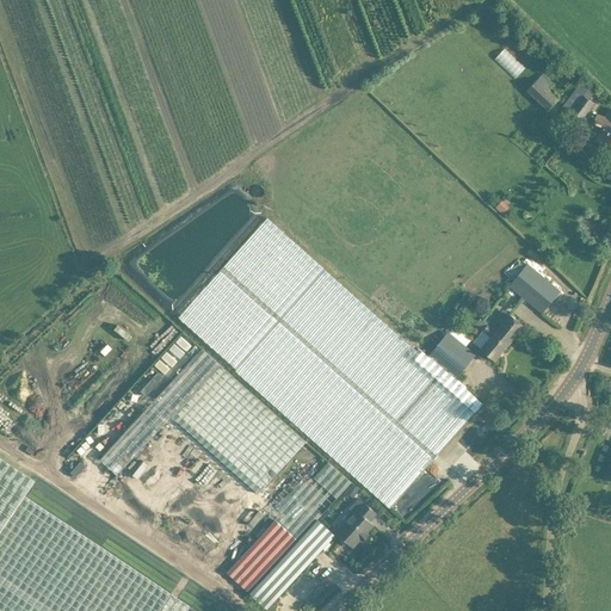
[(519,82),(530,71),(508,51),(499,62),(519,82)]
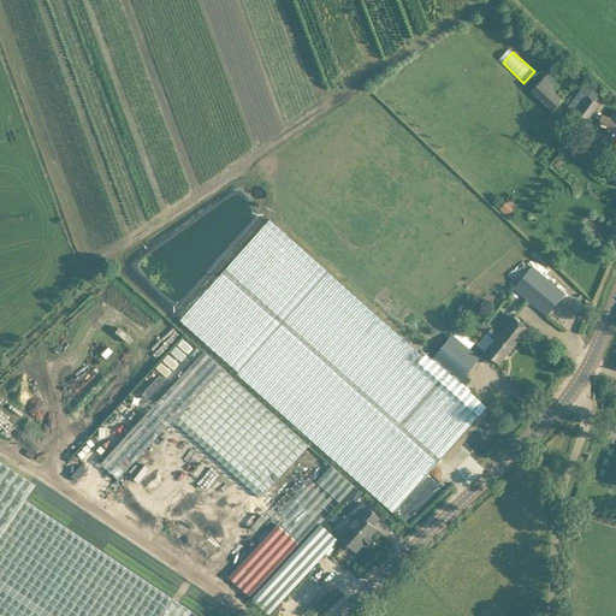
[(548,73),(531,90),(551,111),(562,100),(552,90),(558,83),(548,73)]
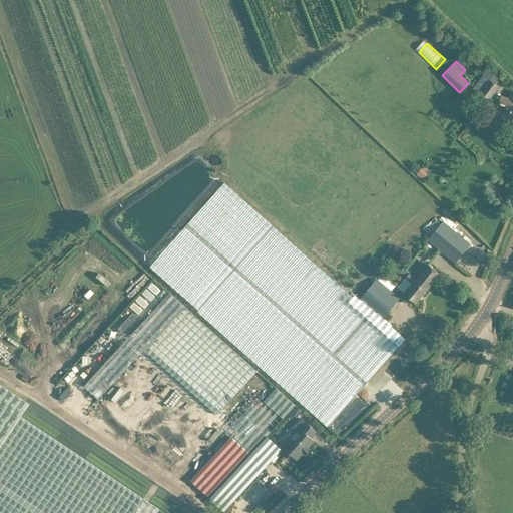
[(488,101),(498,86),(492,82),(496,76),(487,69),(472,90),(488,101)]
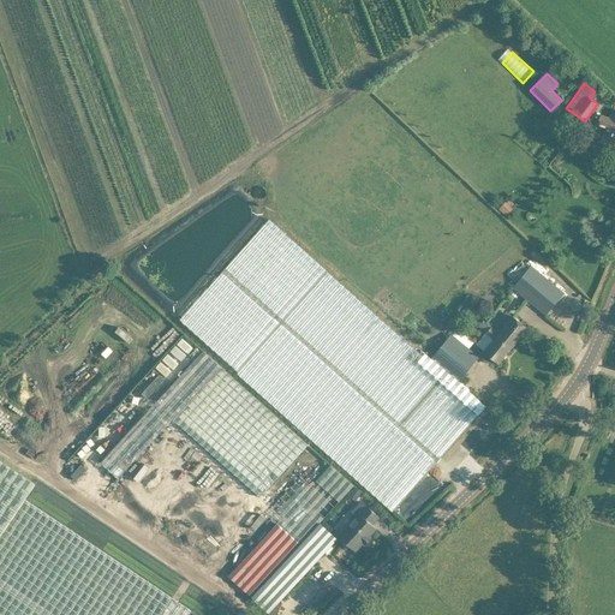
[(614,109),(611,108),(609,117),(601,114),(596,124),(604,127),(598,143),(602,144),(608,147),(614,149),(614,109)]
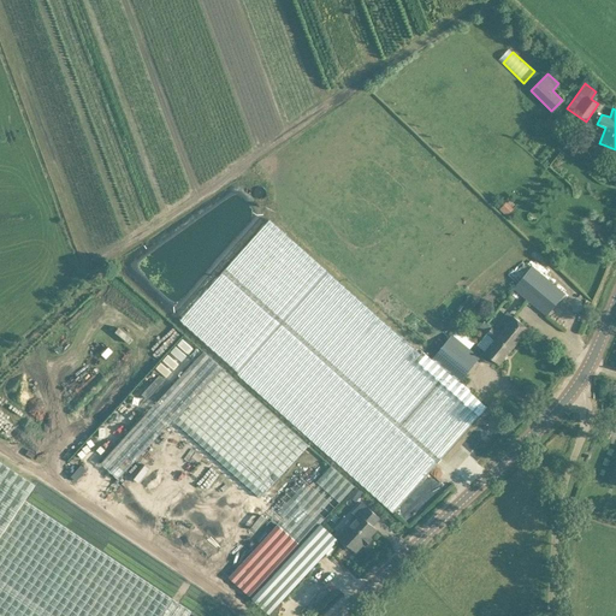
[(511,203),(504,211),(513,218),(519,211),(511,203)]
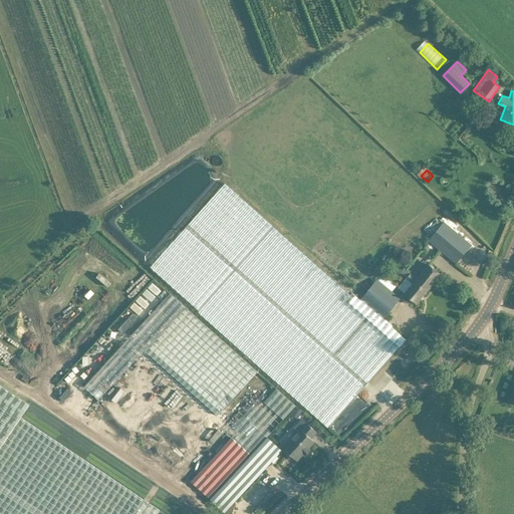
[(401,298),(393,292),(377,278),(359,298),(352,292),(349,295),(223,183),(148,267),(198,310),(197,311),(320,421),(328,428),(407,340),(392,326),(393,326),(383,318),(401,298)]
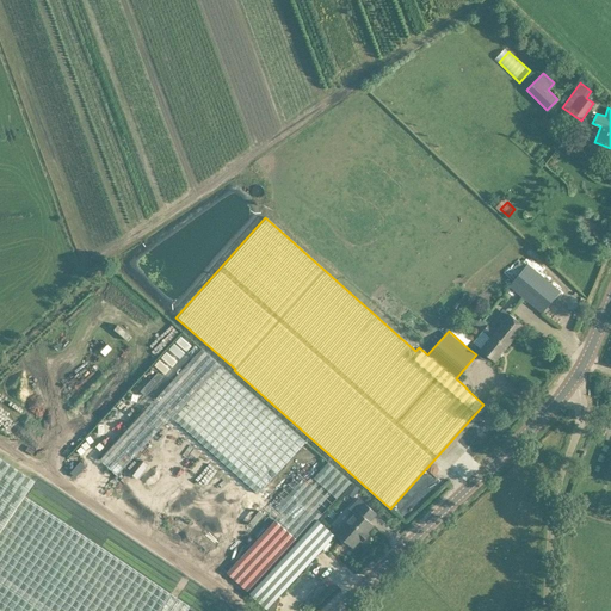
[(528,263),(510,285),(542,313),(560,290),(528,263)]
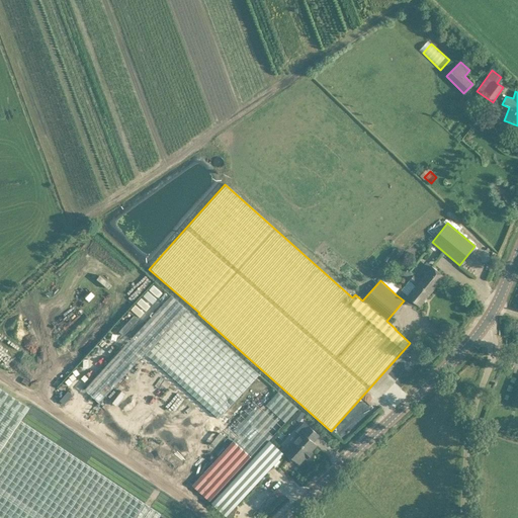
[(326,262),(331,257),(324,248),(318,253),(326,262)]
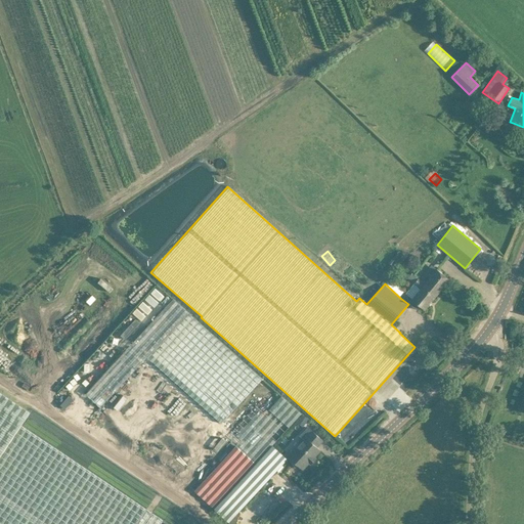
[(403,256),(398,260),(404,266),(409,261),(403,256)]
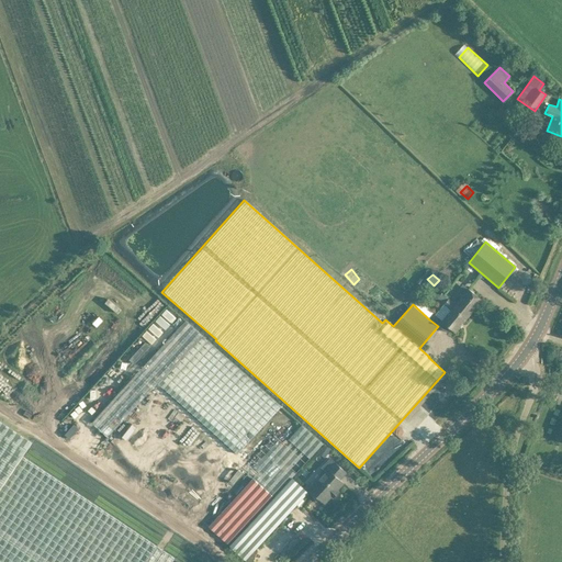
[(441,321),(438,325),(447,333),(450,328),(456,333),(469,316),(482,300),(468,288),(464,291),(460,287),(454,293),(459,298),(454,303),(449,298),(448,299),(444,304),(450,310),(449,310),(440,321),(441,321)]
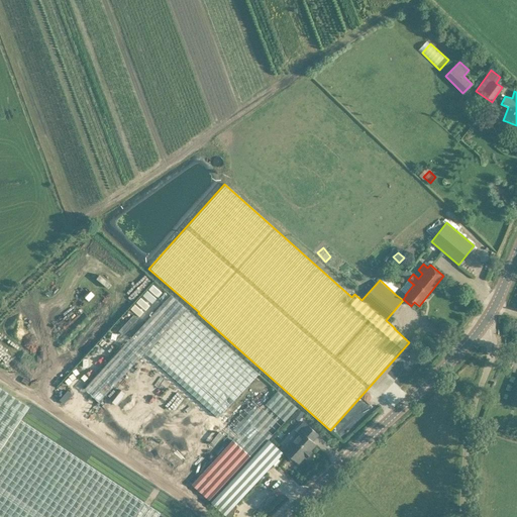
[(298,408),(290,401),(188,307),(102,401),(212,502),(211,502),(226,516),(284,452),(269,439),(298,408)]
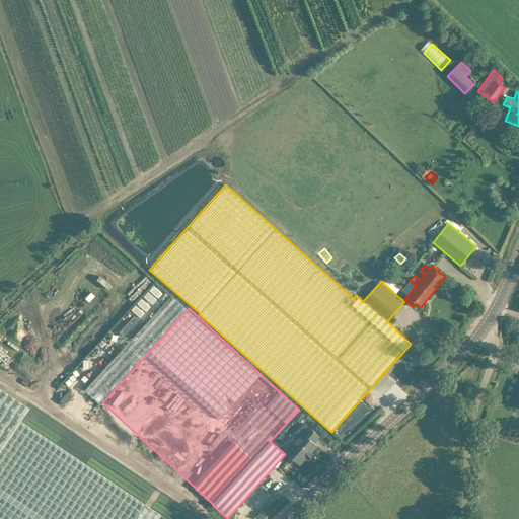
[(0,518),(157,518),(161,514),(155,509),(19,420),(27,406),(0,388),(0,518)]
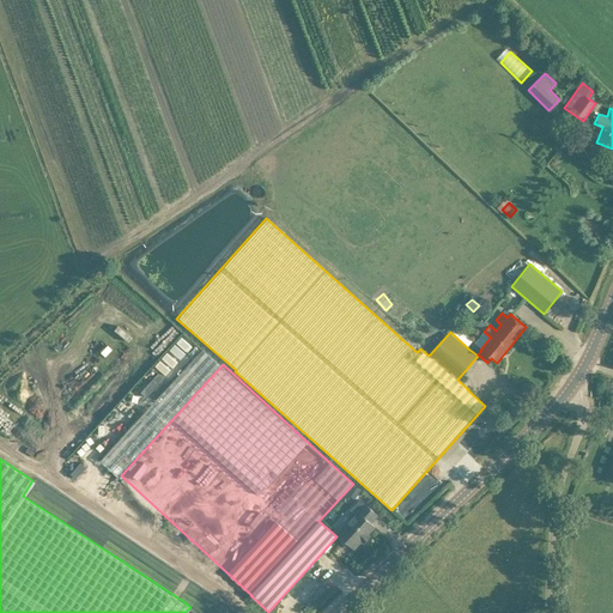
[(353,485),(347,495),(353,498),(359,490),(353,485)]
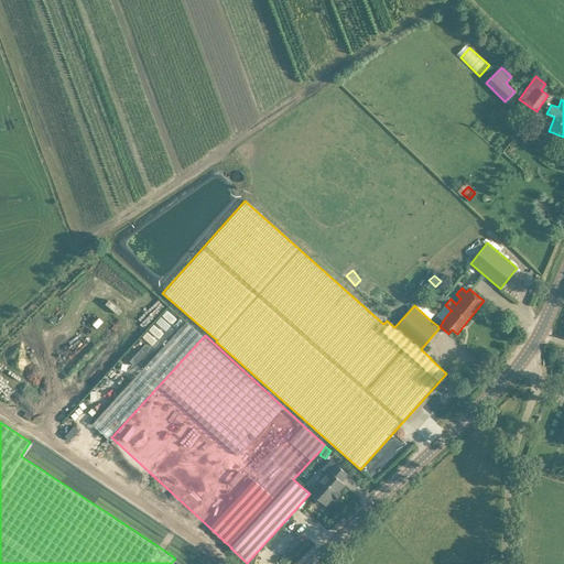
[(109,466),(122,457),(119,451),(105,461),(109,466)]
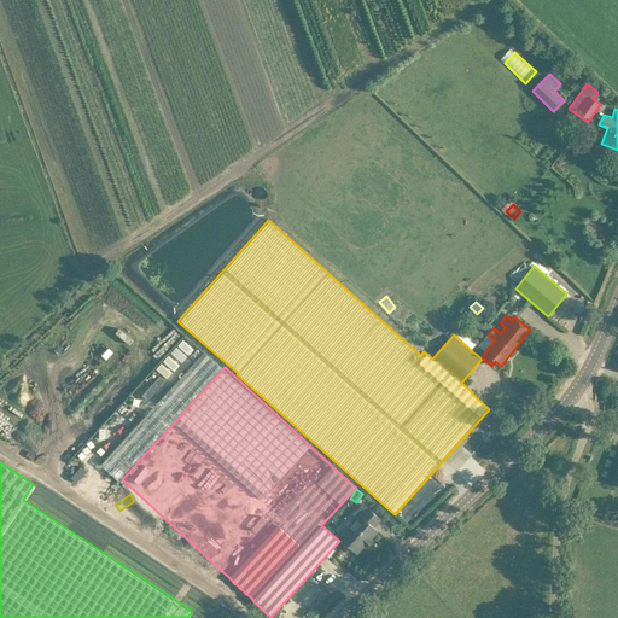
[(340,537),(357,553),(365,546),(366,547),(372,541),(371,538),(378,531),(373,528),(380,519),(363,505),(354,514),(359,518),(340,537)]
